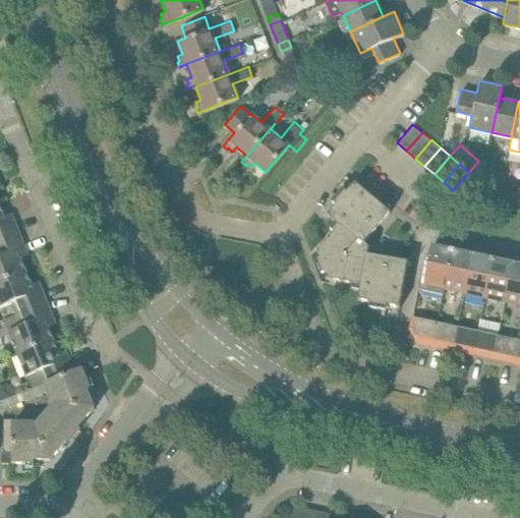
[(475,165),(469,172),(468,173),(481,177),(483,168),(475,165)]
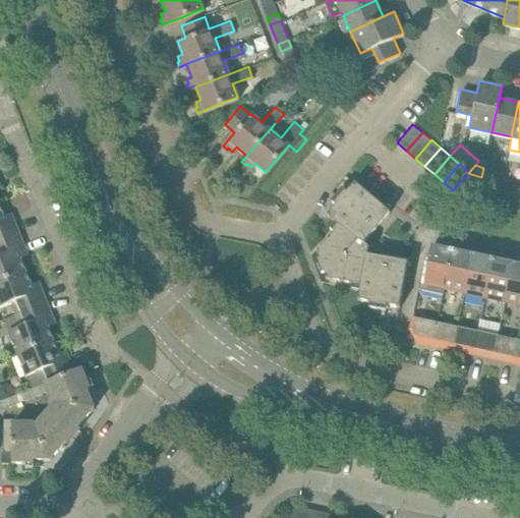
[(478,191),(498,195),(500,183),(481,179),(478,191)]
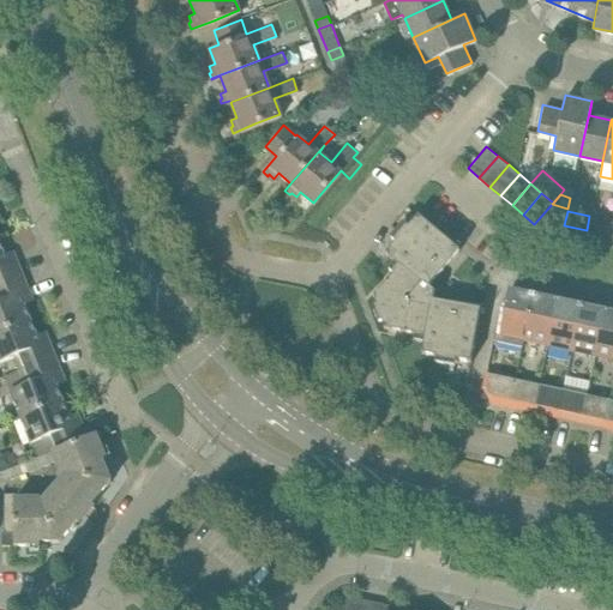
[(470,360),(479,314),(425,303),(427,293),(419,285),(454,243),(418,213),(385,252),(397,285),(373,295),(384,326),(408,316),(421,351),(470,360)]
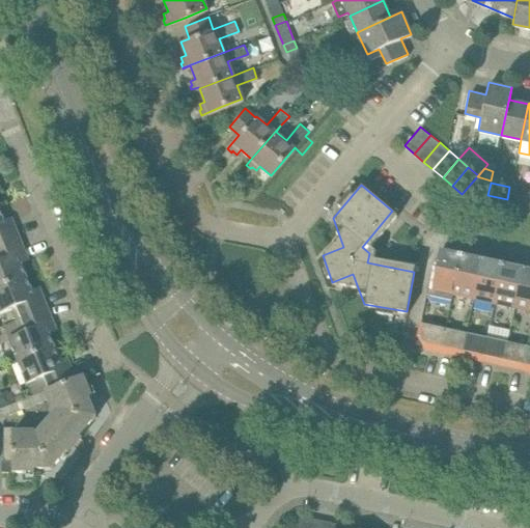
[(509,187),(507,199),(527,203),(529,191),(509,187)]
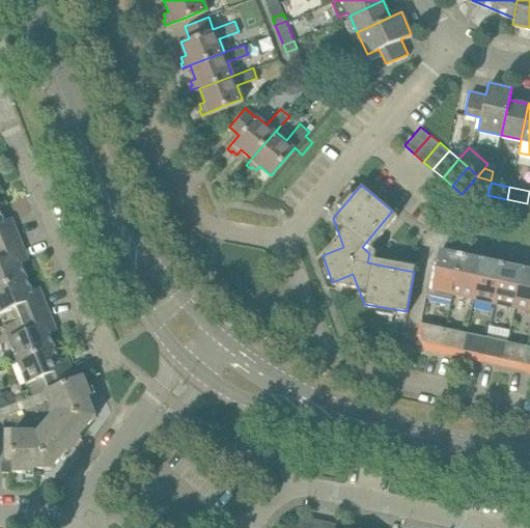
[(6,226),(0,211),(0,244),(19,237),(14,223),(6,226)]
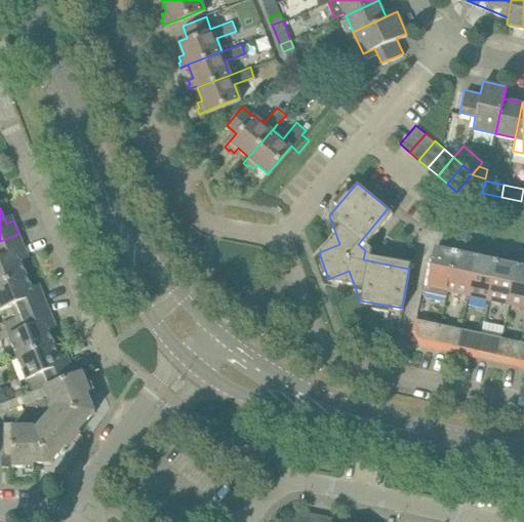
[(0,281),(25,272),(16,250),(25,247),(18,234),(0,241),(0,281)]
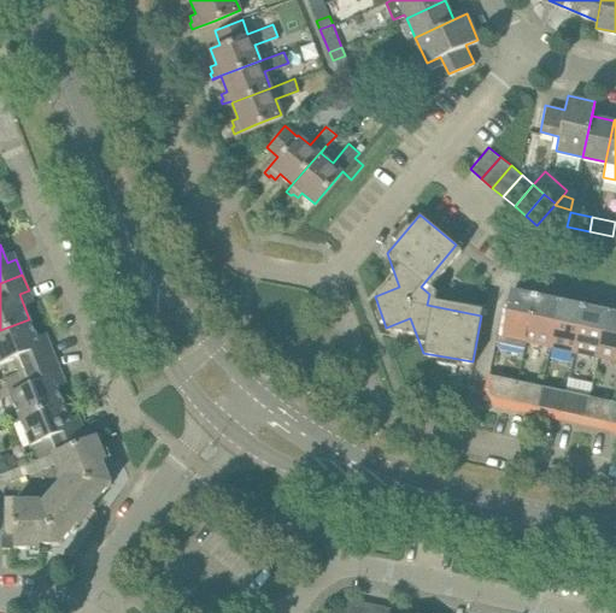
[(526,340),(524,340),(535,293),(511,288),(508,302),(503,301),(494,340),(524,346),(526,340)]
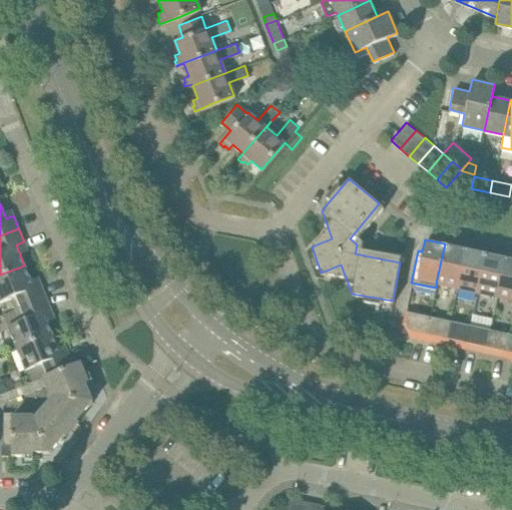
[(437,283),(457,287),(465,248),(445,243),(436,283),(437,283)]
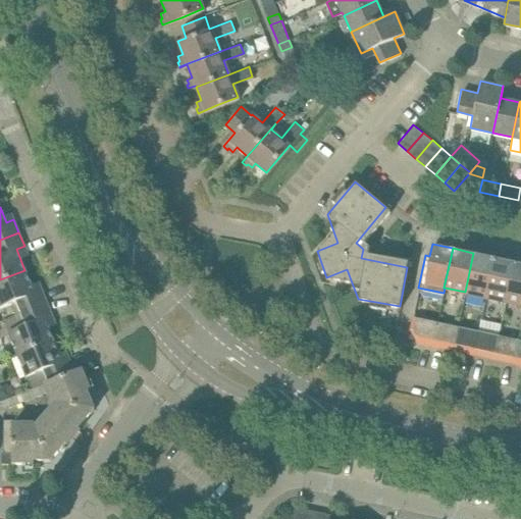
[(493,257),(473,253),(465,292),(484,297),(493,257)]
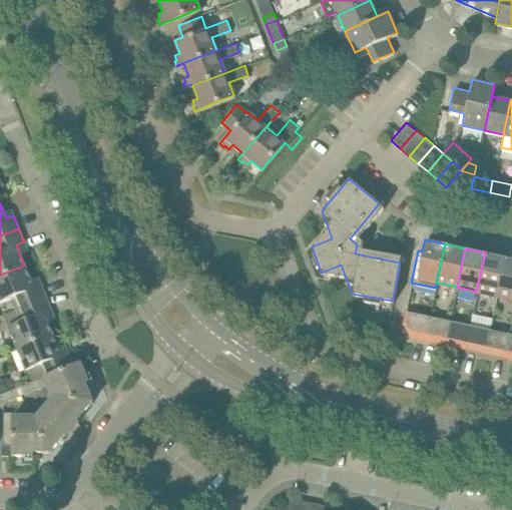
[(476,292),(497,296),(505,258),(485,252),(476,292)]
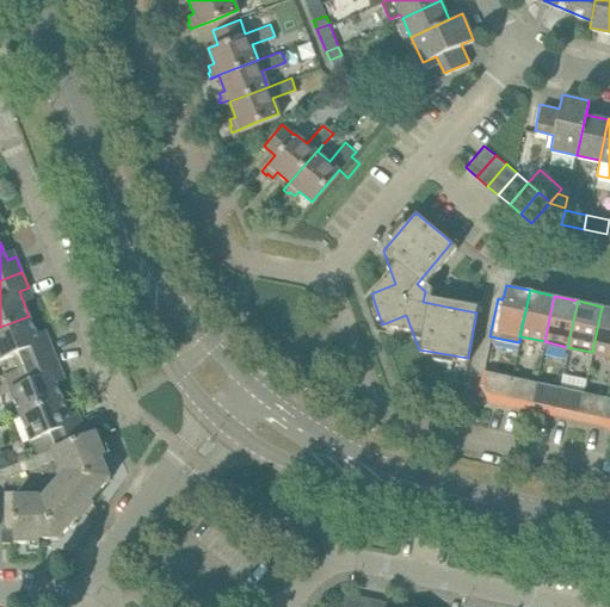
[(609,308),(602,307),(592,352),(609,355),(609,308)]
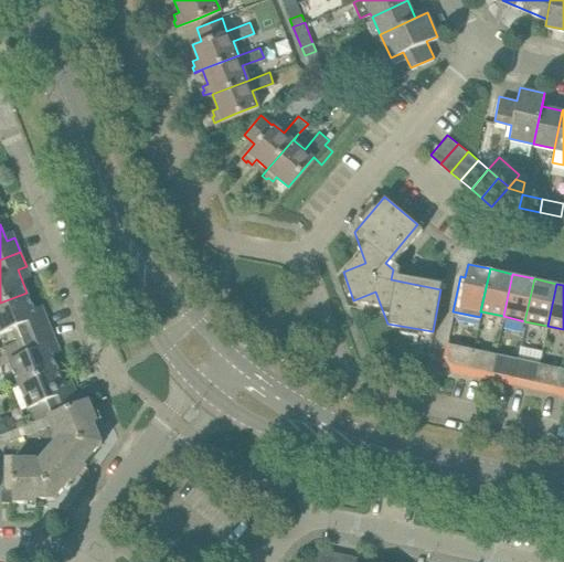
[(0,331),(12,327),(18,339),(50,326),(44,311),(36,315),(27,293),(0,303),(0,331)]
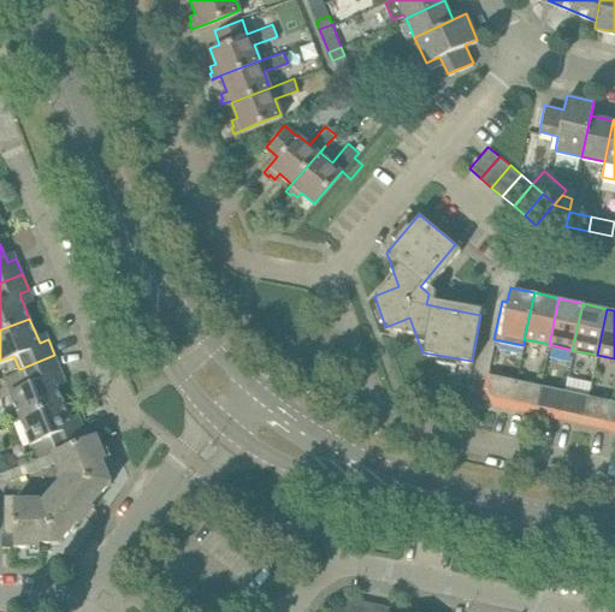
[(19,416),(61,399),(52,374),(60,370),(54,355),(19,369),(24,384),(9,390),(19,416)]
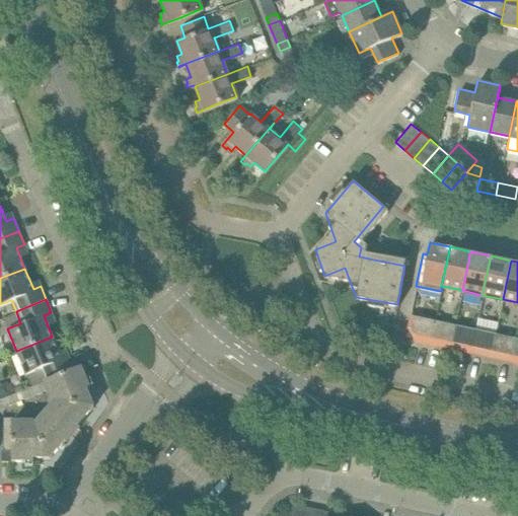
[(417,340),(429,342),(434,319),(410,313),(408,326),(413,336),(418,337),(417,340)]
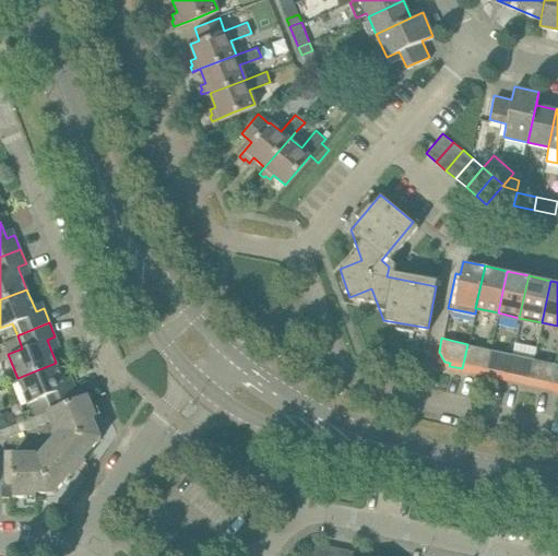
[(467,344),(462,368),(476,371),(477,368),(486,370),(490,349),(467,344)]
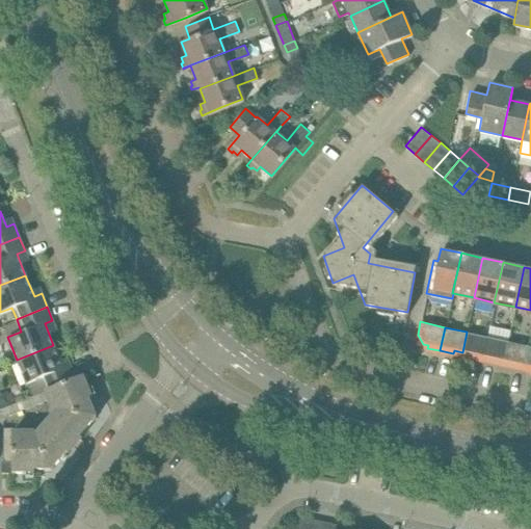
[(486,336),(467,332),(462,352),(470,354),(469,356),(481,360),(486,336)]
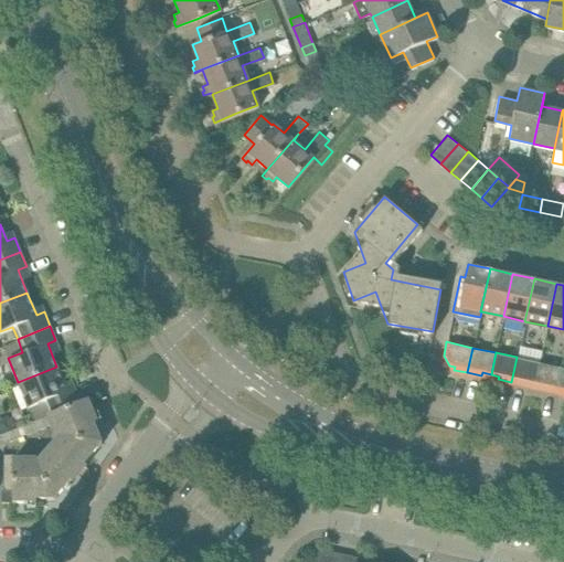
[(527,382),(535,384),(540,362),(517,357),(511,382),(525,385),(527,382)]
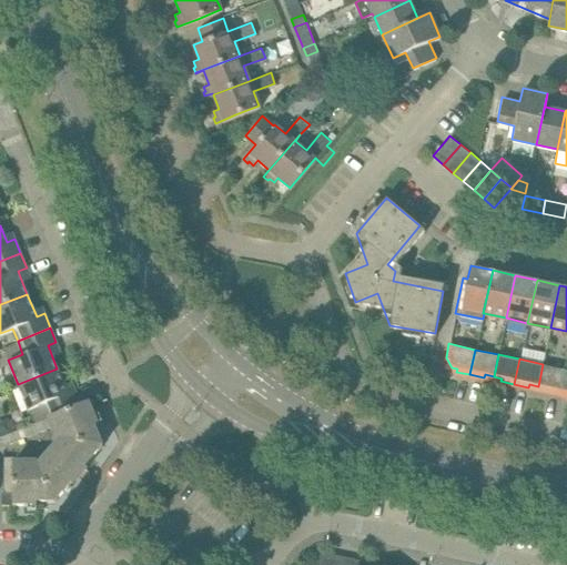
[(564,369),(543,364),(538,386),(546,387),(545,391),(558,394),(564,369)]
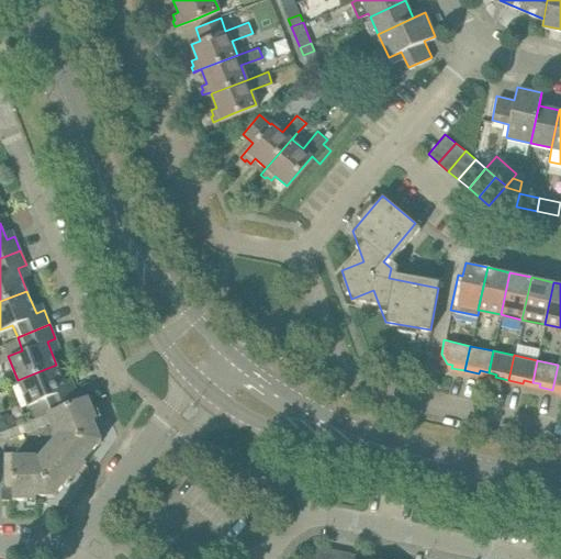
[(18,380),(33,417),(79,399),(74,384),(66,388),(56,365),(18,380)]
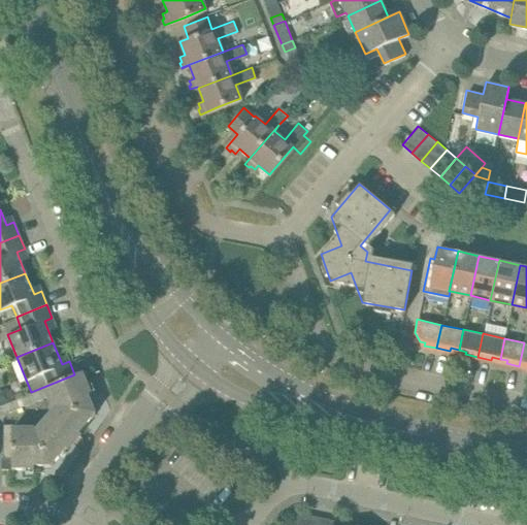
[(83,371),(74,374),(31,392),(12,400),(0,404),(3,412),(47,394),(53,407),(62,403),(63,407),(57,415),(77,432),(95,413),(88,394),(91,392),(83,371)]
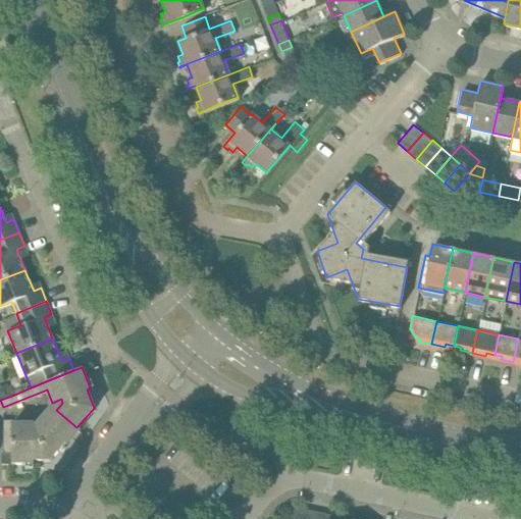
[(12,396),(6,382),(0,384),(0,400),(12,396)]
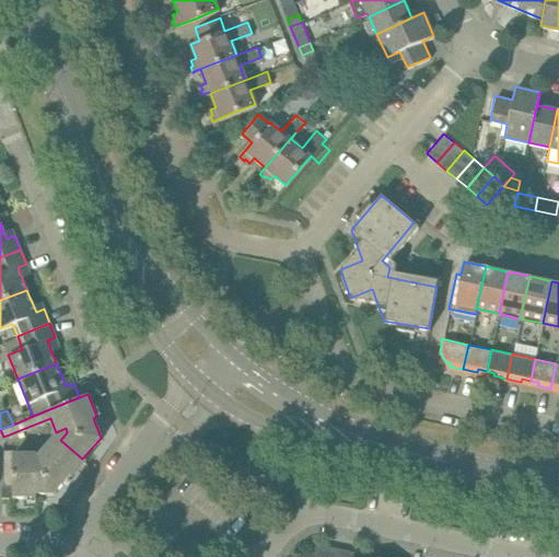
[(12,484),(12,496),(36,496),(36,492),(54,492),(70,473),(63,467),(69,461),(70,462),(71,461),(60,451),(55,447),(39,464),(36,464),(36,453),(13,453),(13,449),(3,449),(3,484),(12,484)]
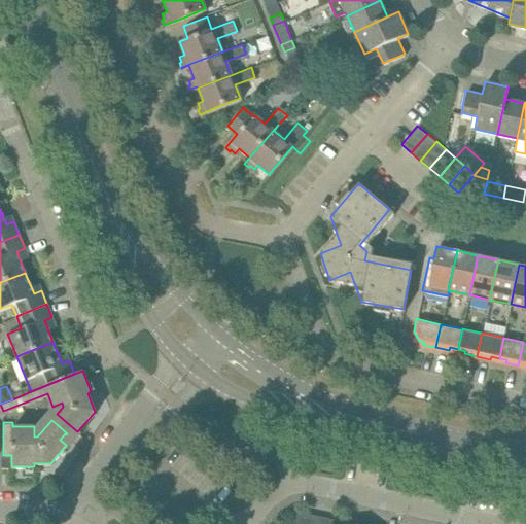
[(11,455),(3,455),(0,455),(0,466),(11,466),(11,455)]
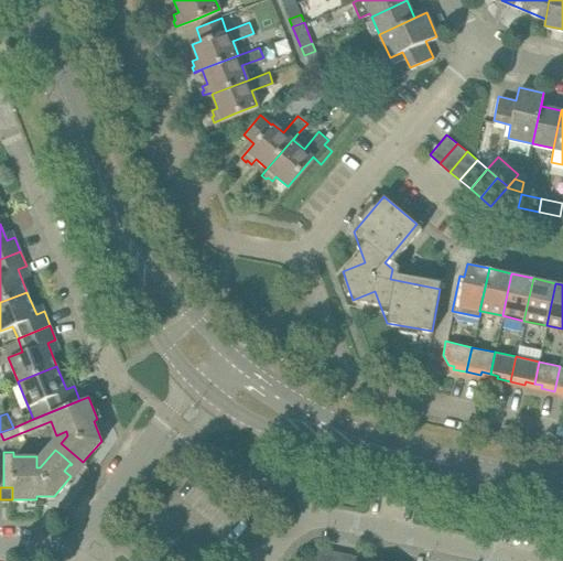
[(355,560),(357,554),(322,548),(314,557),(315,560),(355,560)]
